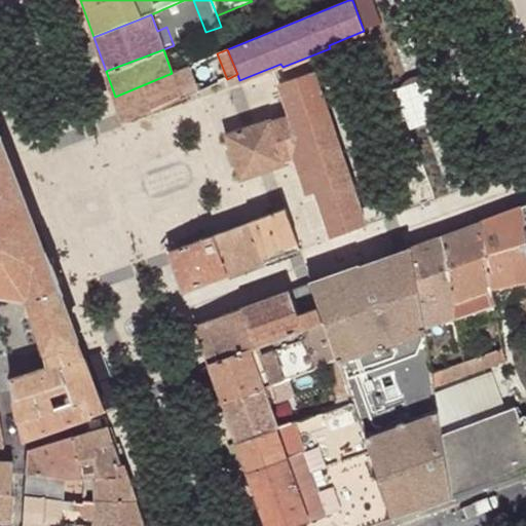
[(115,97),(124,121),(199,90),(190,66),(172,73),(115,97)]
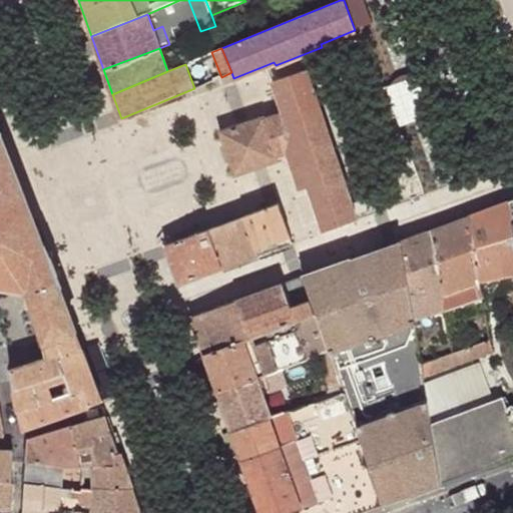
[(308,185),(324,230),(357,218),(306,70),(273,81),(283,112),(264,118),(278,159),(287,155),(297,152),(308,185)]
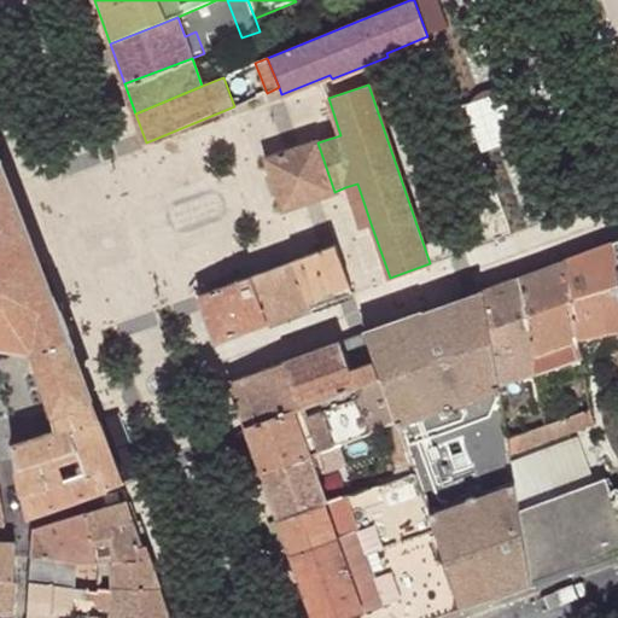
[(478,143),(502,139),(495,94),(472,98),(478,143)]
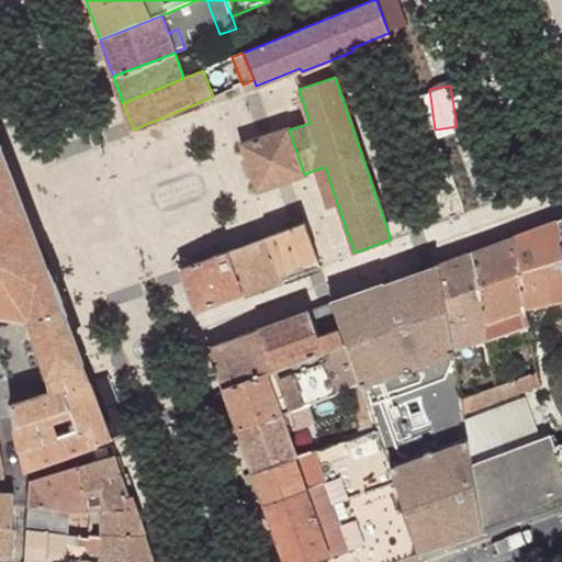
[(288,126),(240,143),(257,192),(304,176),(304,175),(288,126)]
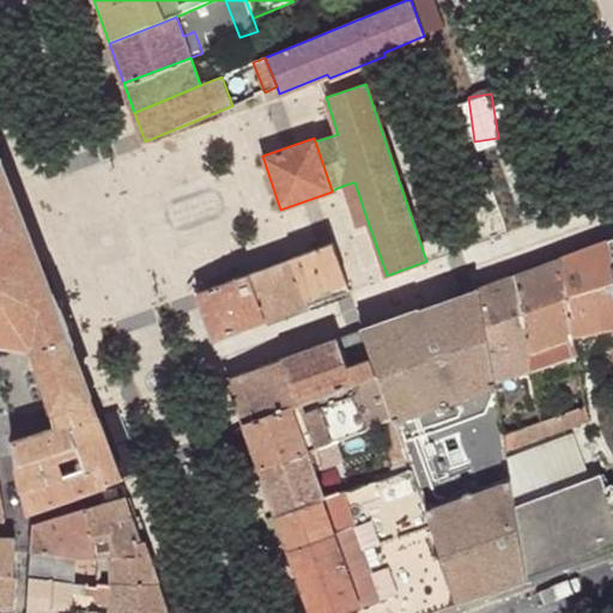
[(52,413),(90,399),(65,334),(70,332),(58,303),(55,304),(26,230),(2,170),(4,170),(0,159),(0,343),(30,349),(36,356),(50,407),(52,413)]
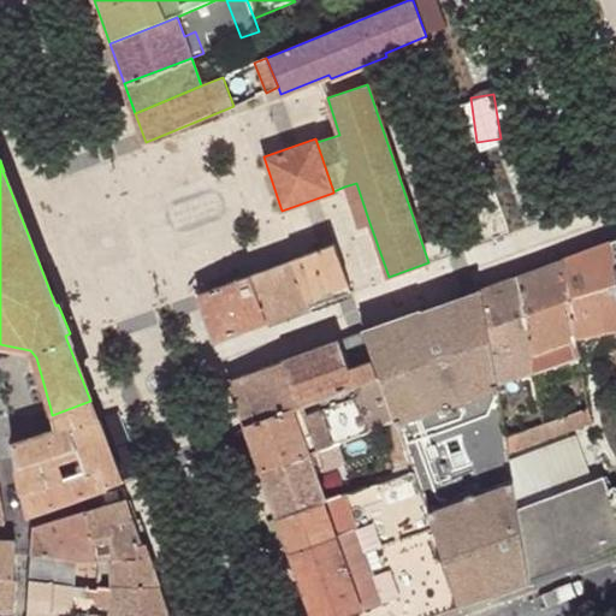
[(357,227),(369,223),(356,183),(344,187),(357,227)]
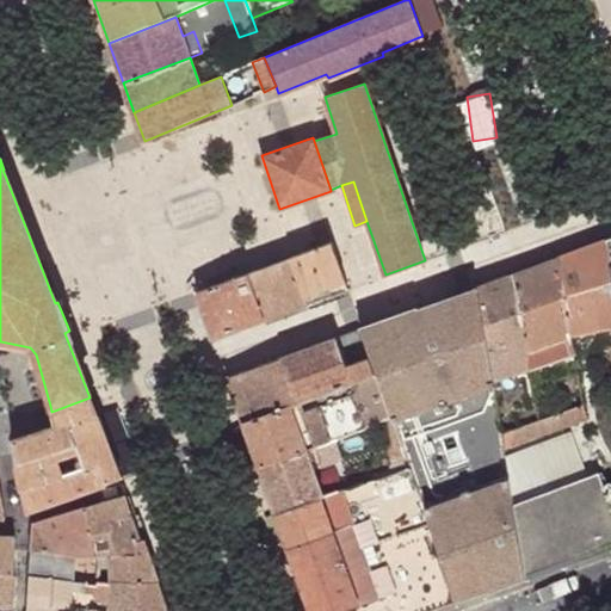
[(610,326),(610,271),(605,239),(569,252),(557,257),(572,335),(610,326)]
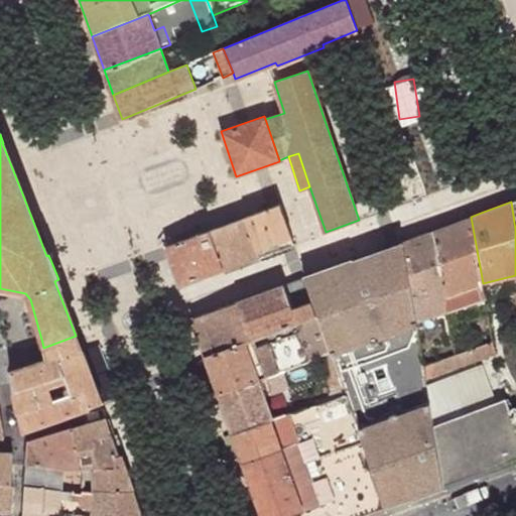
[(245,218),(260,257),(295,243),(285,216),(280,205),(245,218)]
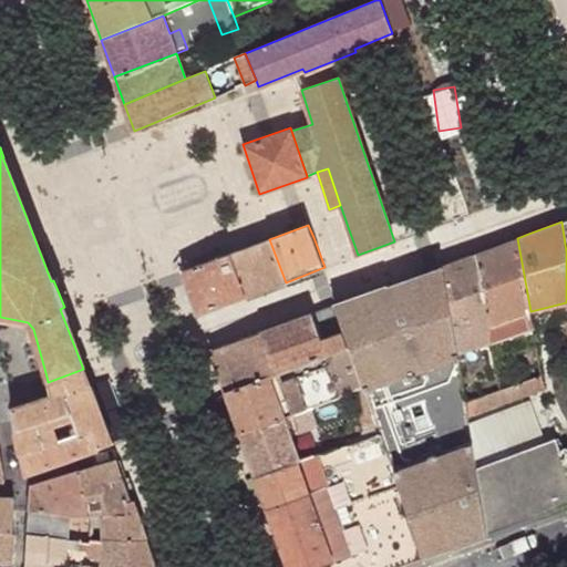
[(332,232),(313,237),(325,267),(342,260),(332,232)]
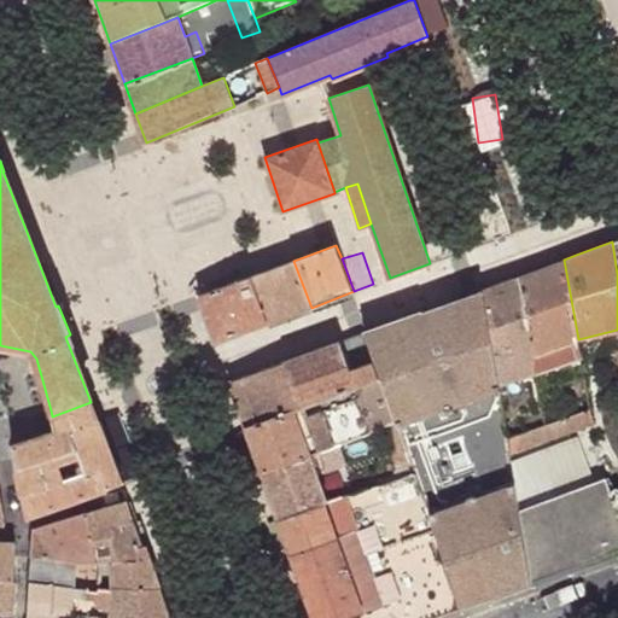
[(578,339),(564,260),(518,277),(535,373),(582,357),(578,339)]
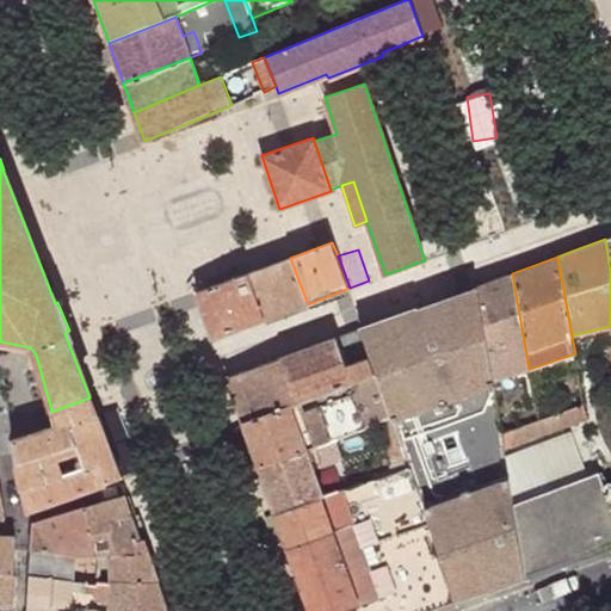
[(250,272),(266,320),(308,304),(290,258),(250,272)]
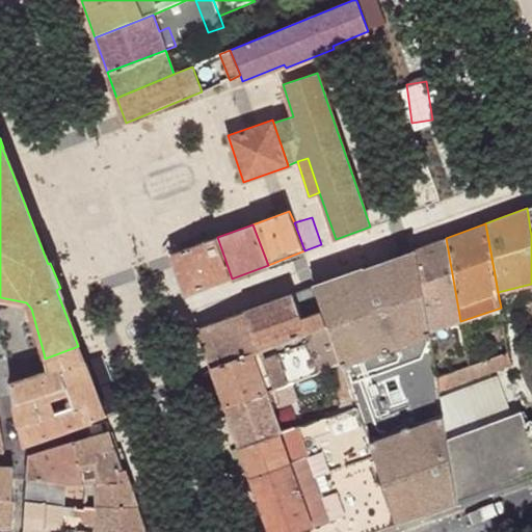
[(217,237),(170,255),(185,296),(232,278),(217,237)]
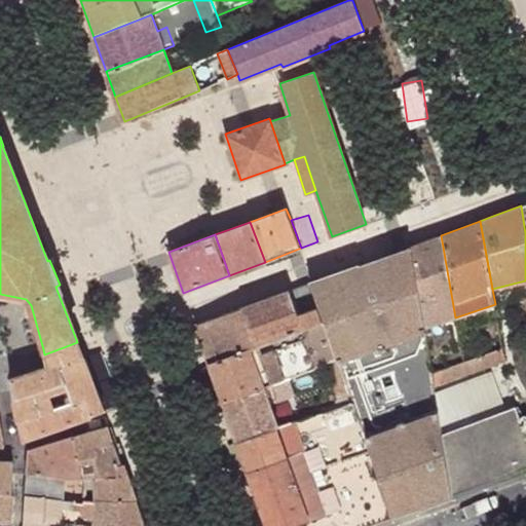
[(441,235),(411,247),(433,372),(464,361),(455,317),(441,235)]
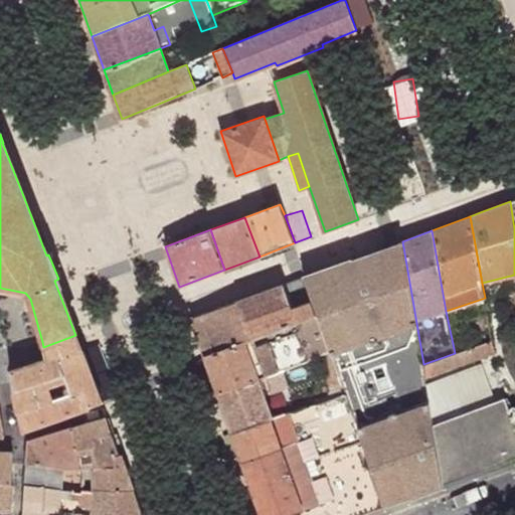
[(440,486),(443,485),(442,482),(433,424),(435,420),(425,378),(423,364),(402,241),(361,260),(358,262),(356,263),(355,265),(354,266),(354,268),(354,270),(355,272),(345,275),(344,273),(343,268),(340,267),(339,266),(337,266),(335,266),(303,277),(317,315),(330,351),(344,389),(346,389),(363,442),(384,507),(408,494),(410,492),(411,492),(412,491),(413,490),(414,487),(414,485),(415,483),(426,479),(428,484),(437,480),(440,486)]
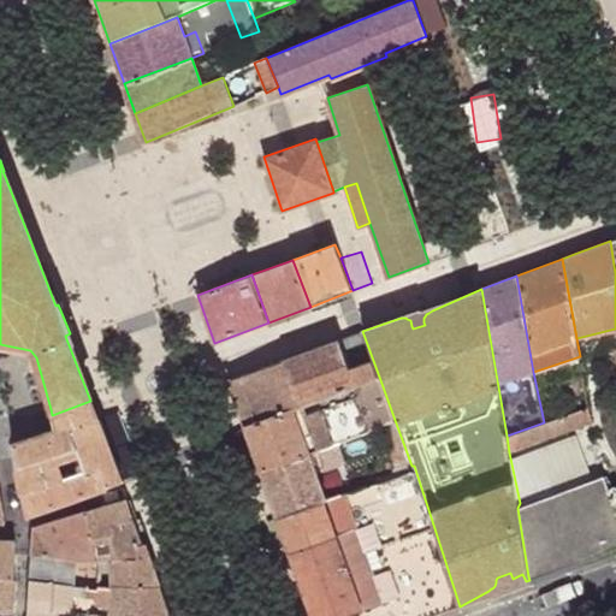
[(424,308),(401,318),(403,318),(406,318),(407,319),(410,320),(412,326),(413,329),(425,325),(424,323),(424,320),(424,318),(425,317),(426,314),(424,308)]
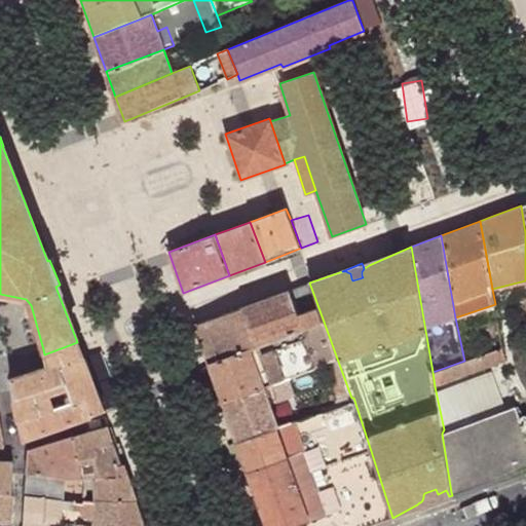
[(324,322),(309,283),(241,307),(256,346),(324,322)]
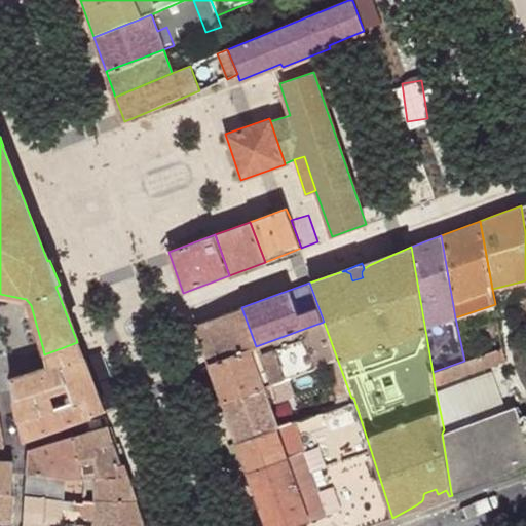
[(256,346),(241,307),(194,325),(208,363),(252,347),(255,355),(302,339),(313,367),(327,363),(337,359),(324,322),(256,346)]
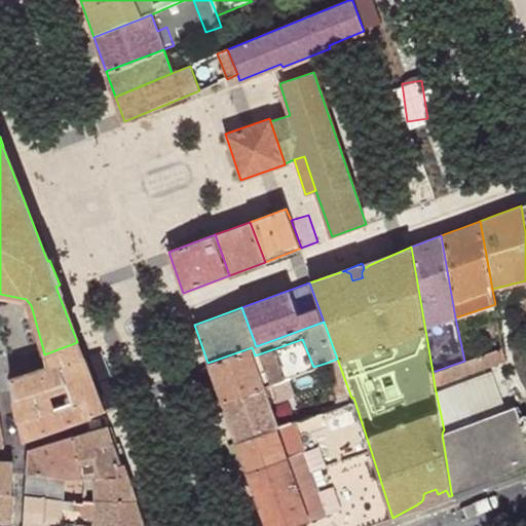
[(106,412),(77,342),(44,354),(48,367),(10,380),(19,421),(52,411),(60,429),(81,421),(106,412)]
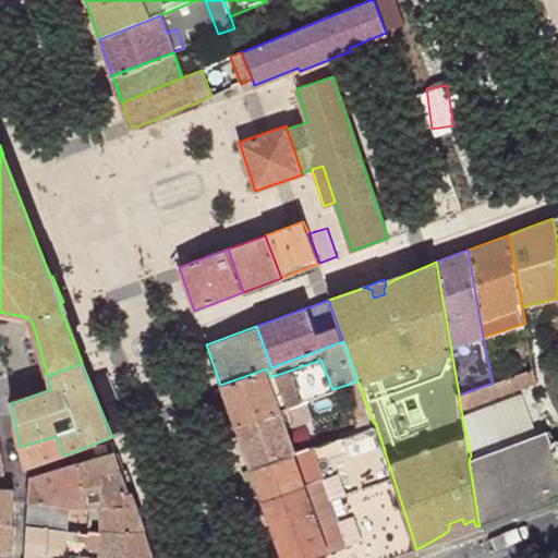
[(509,376),(514,390),(536,383),(533,367),(509,376)]
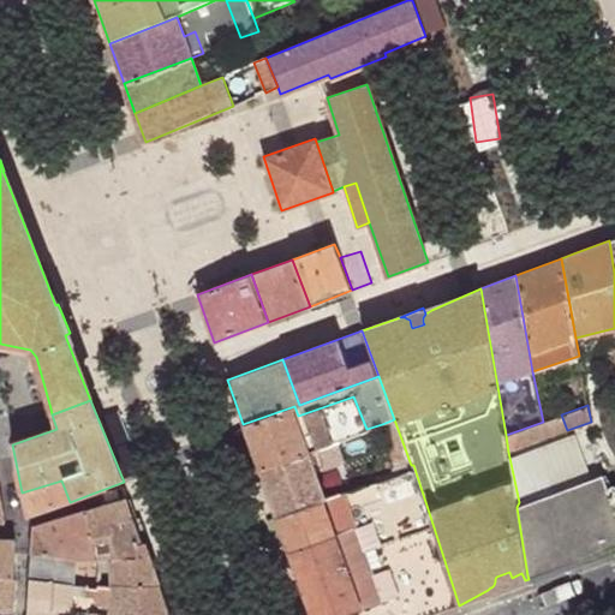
[(294,406),(243,424),(258,469),(310,451),(298,416),(294,406)]
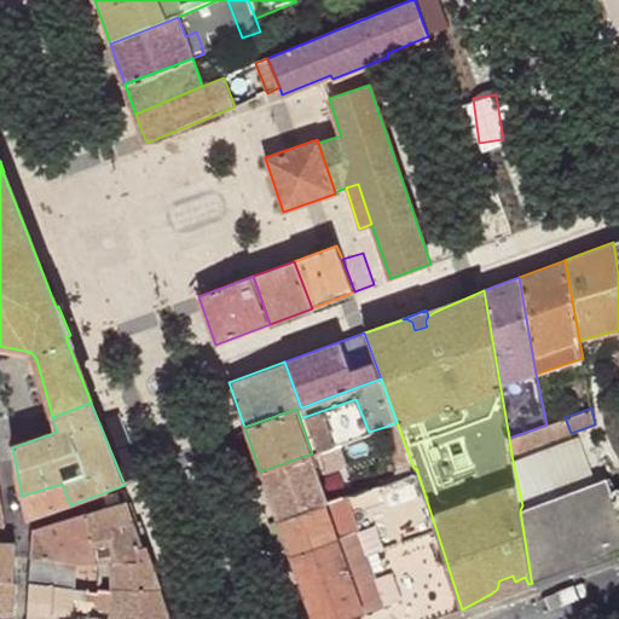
[(547,424),(509,438),(512,455),(571,433),(565,417),(547,424)]
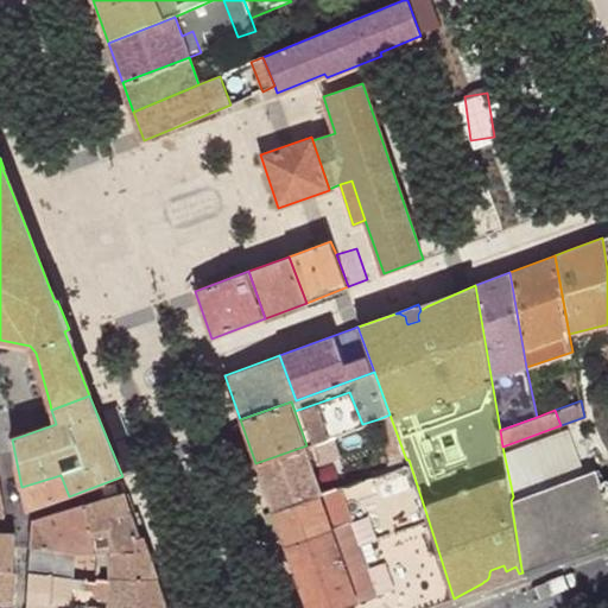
[(406,460),(390,415),(378,419),(388,449),(391,449),(396,463),(406,460)]
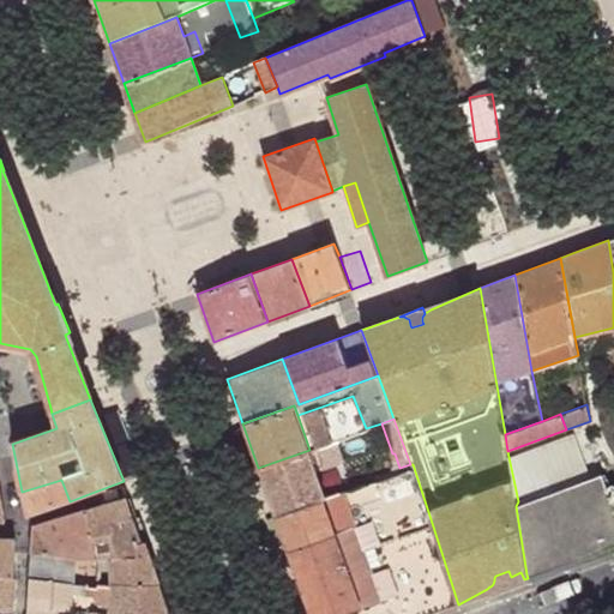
[(320,431),(325,444),(338,439),(343,437),(338,425),(320,431)]
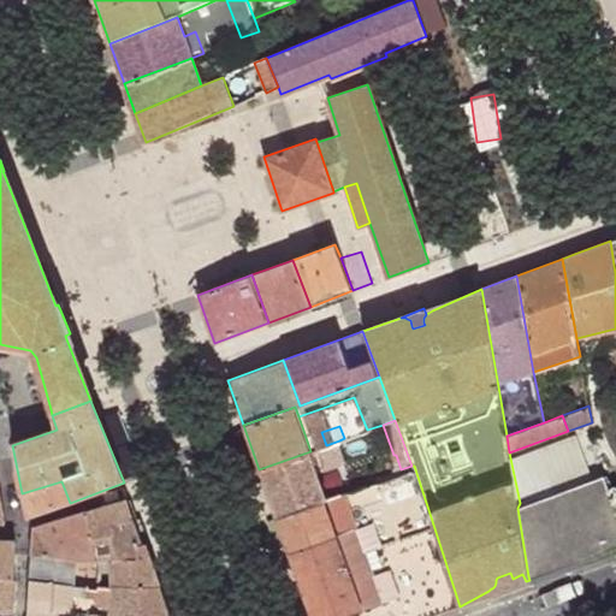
[(311,451),(259,469),(276,516),(325,499),(315,468),(344,457),(339,440),(326,445),(311,451)]
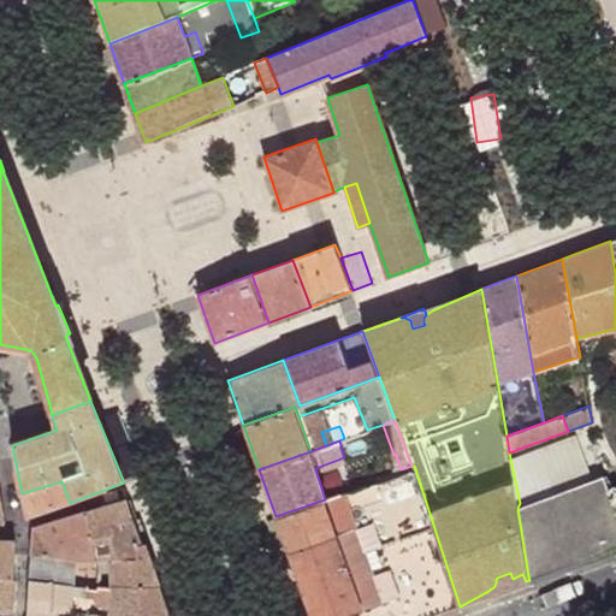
[(414,466),(412,466),(401,469),(357,487),(325,499),(276,516),(311,615),(430,615),(443,611),(422,552),(373,569),(368,552),(434,528),(414,466)]
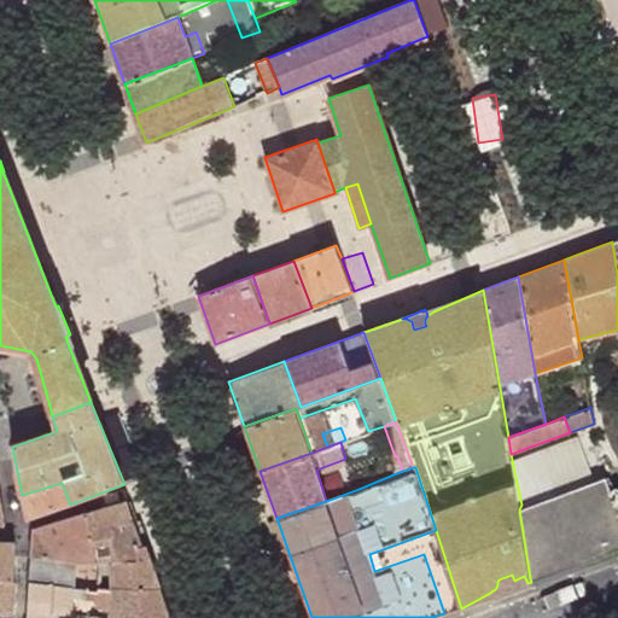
[(530,578),(531,582),(617,551),(617,495),(613,497),(605,476),(522,505),(519,509),(530,578)]
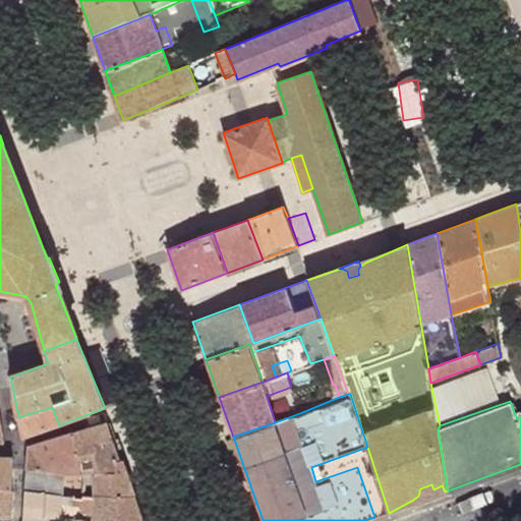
[(21,439),(59,425),(52,407),(18,417),(21,439)]
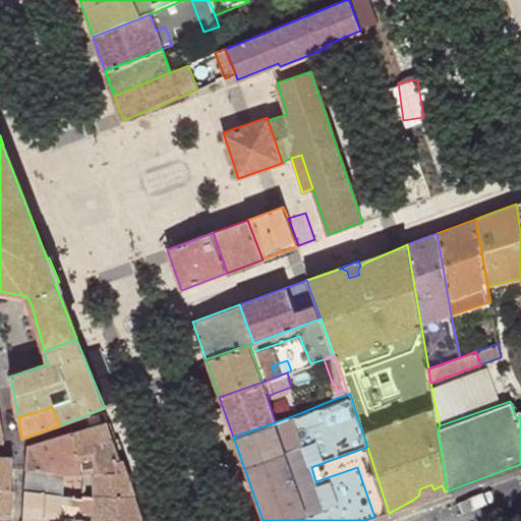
[(106,424),(73,435),(79,457),(98,453),(97,447),(113,443),(106,424)]
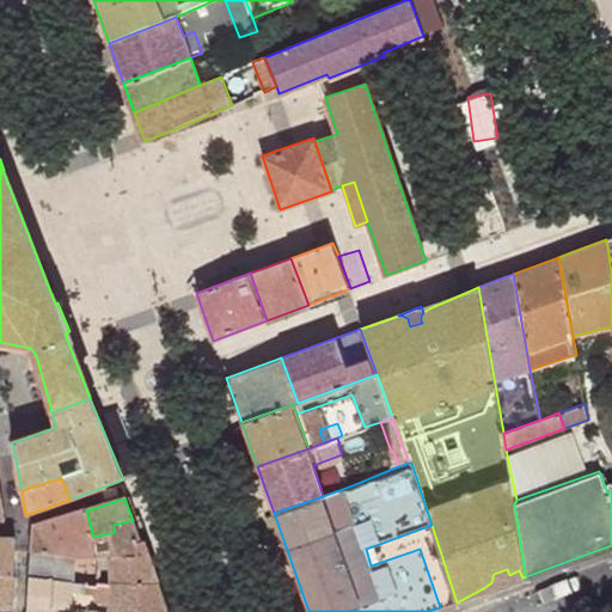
[(35,526),(34,550),(59,552),(78,556),(98,556),(109,555),(136,555),(135,542),(140,539),(133,520),(114,525),(115,532),(93,537),(86,510),(35,526)]
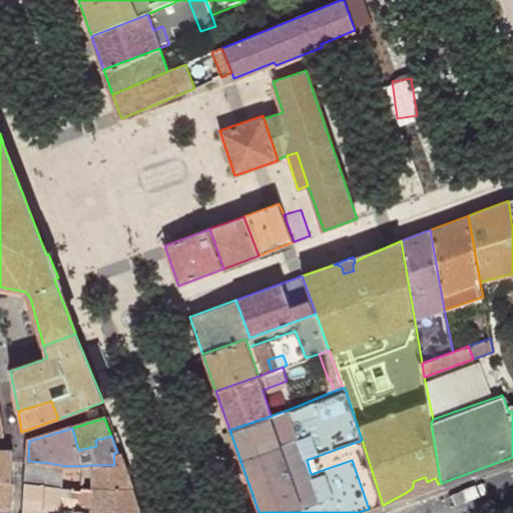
[(0,480),(12,483),(13,452),(0,451),(0,480)]
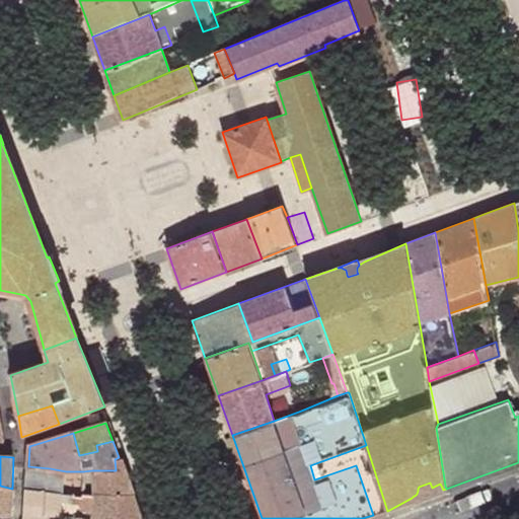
[(94,496),(134,495),(122,457),(119,457),(115,459),(116,470),(92,470),(94,496)]
